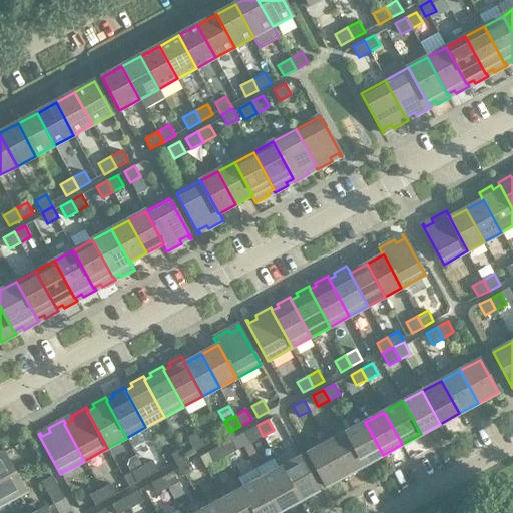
[(383,455),(365,422),(346,432),(364,465),(383,455)]
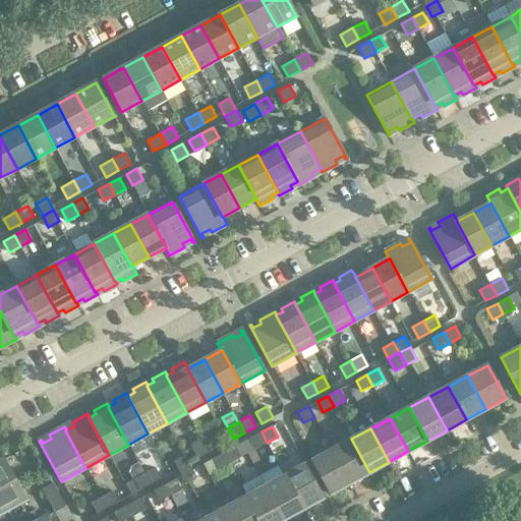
[(267,443),(262,431),(249,439),(254,450),(267,443)]
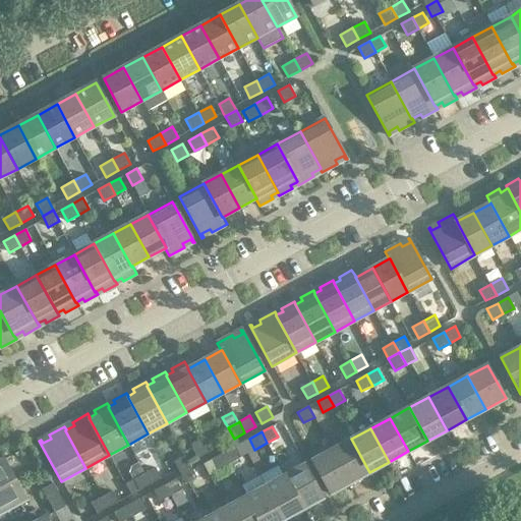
[(213,436),(203,442),(209,453),(219,447),(213,436)]
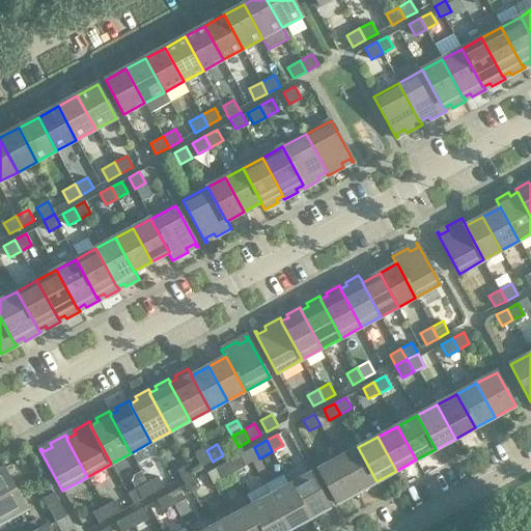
[(376,481),(358,447),(339,458),(357,492),(376,481)]
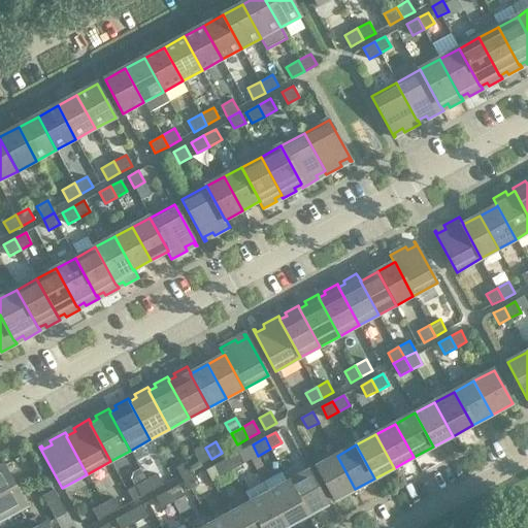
[(211,459),(205,448),(194,454),(200,464),(211,459)]
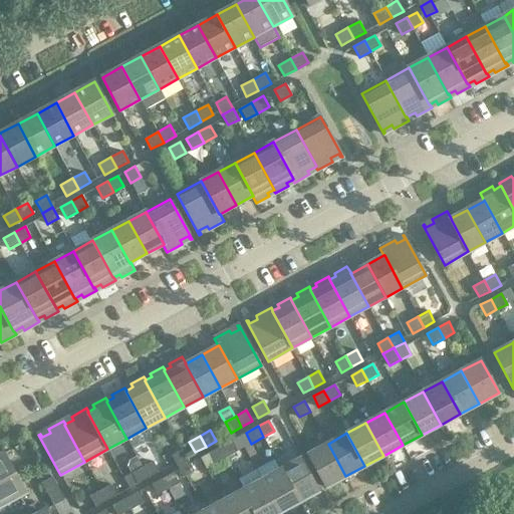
[(237,451),(232,441),(220,447),(225,458),(237,451)]
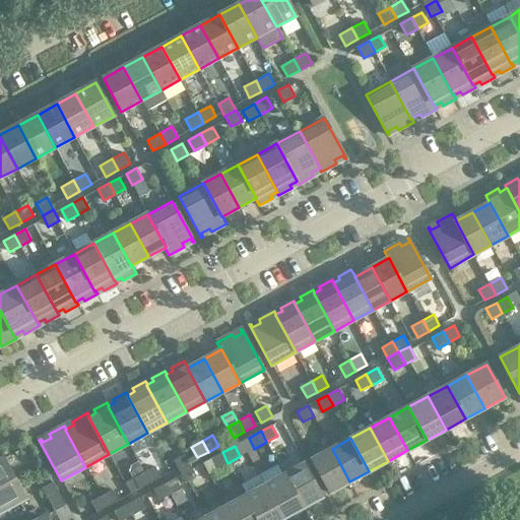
[(349,481),(332,449),(312,460),(330,493),(349,481)]
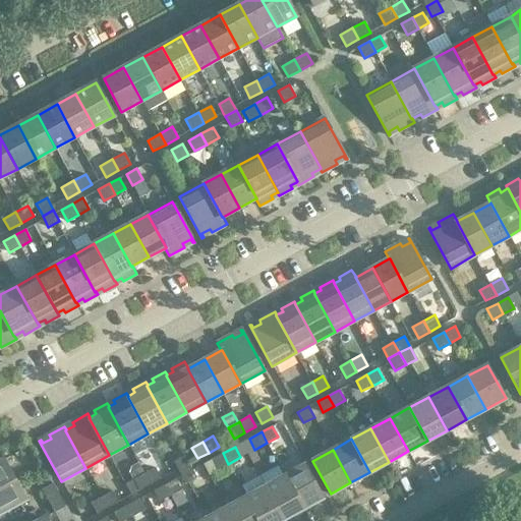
[(228,464),(223,453),(212,459),(218,470),(228,464)]
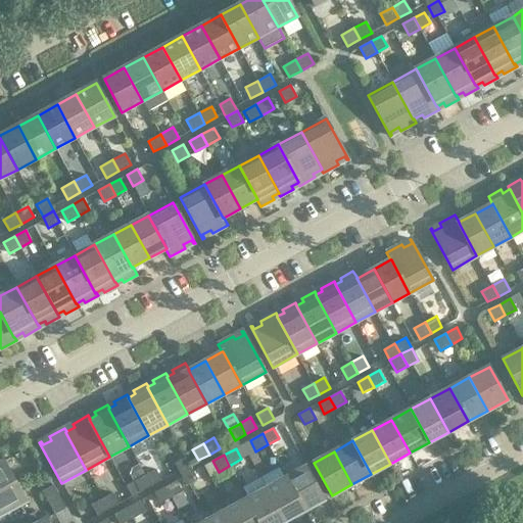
[(175,463),(179,471),(180,474),(191,468),(185,458),(175,463)]
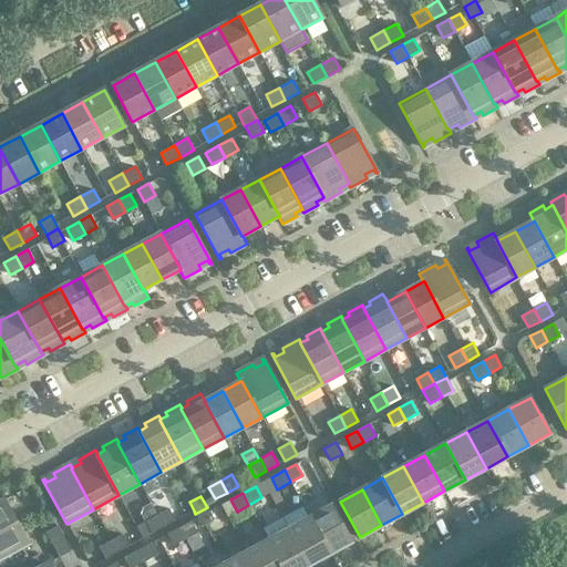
[(0,560),(23,548),(22,547),(28,544),(3,501),(0,502),(0,560)]
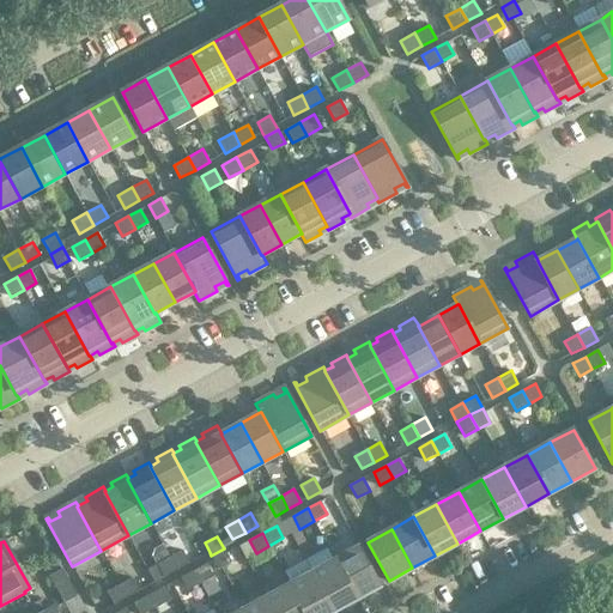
[(380,586),(358,547),(335,559),(357,599),(380,586)]
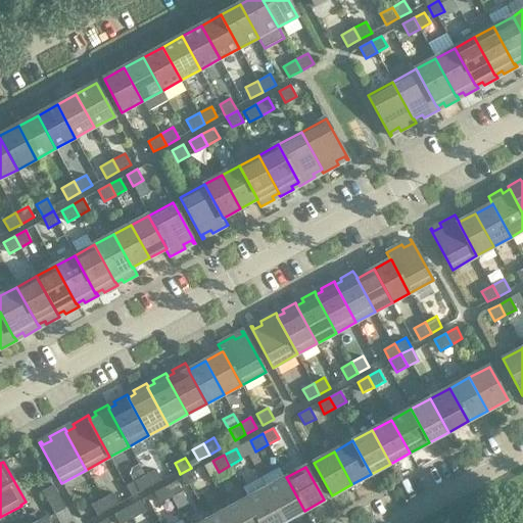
[(197,479),(191,468),(180,474),(186,485),(197,479)]
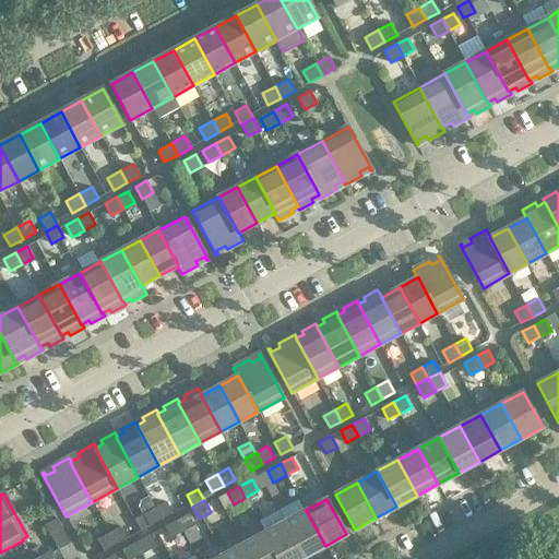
[(166,501),(155,508),(162,520),(173,513),(166,501)]
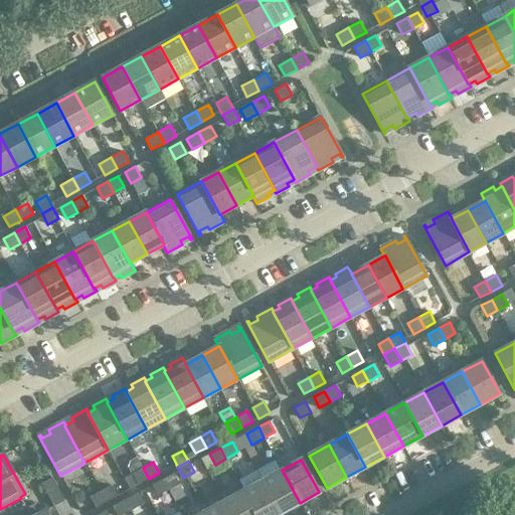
[(149,479),(143,468),(132,474),(138,484),(149,479)]
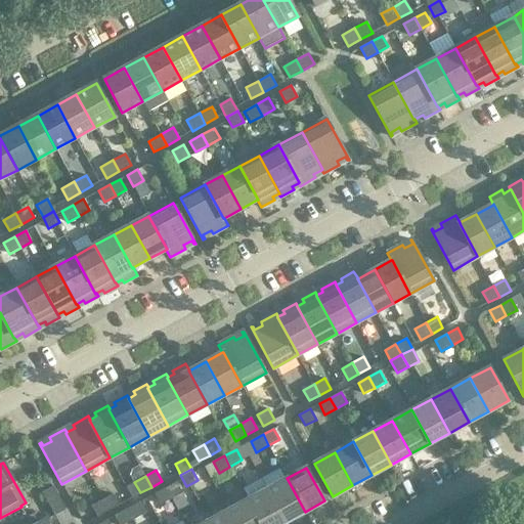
[(305,512),(287,478),(267,489),(286,522),(305,512)]
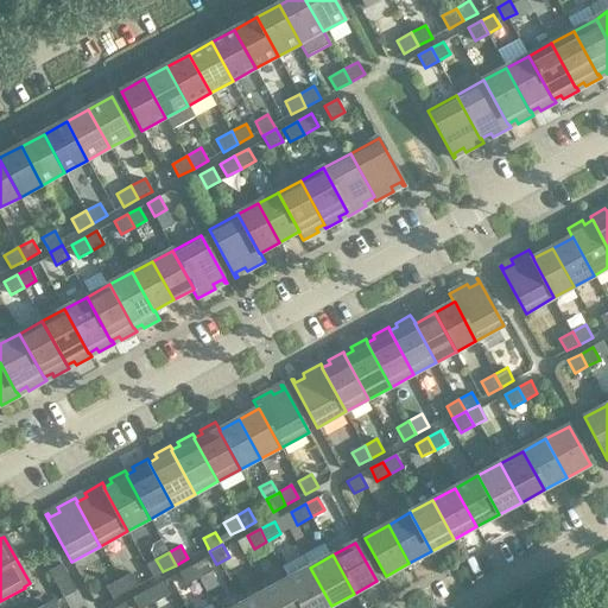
[(211,571),(204,558),(192,565),(200,578),(211,571)]
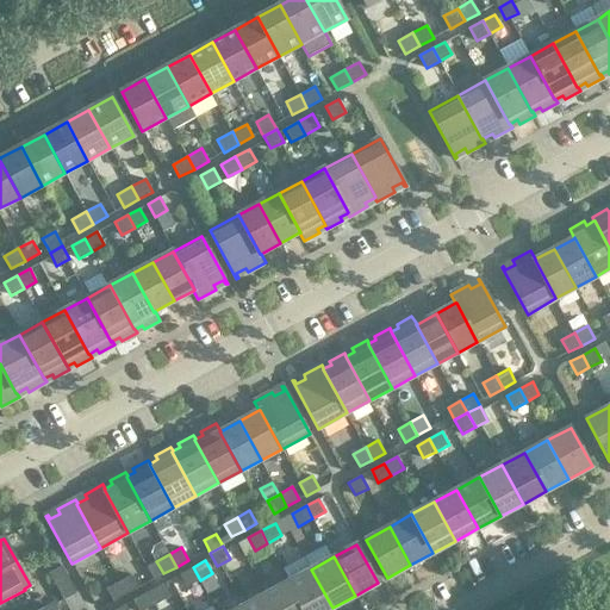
[(69,580),(62,566),(49,572),(57,586),(69,580)]
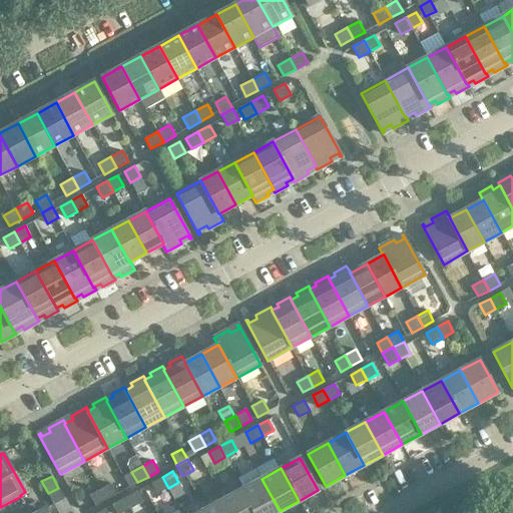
[(168,488),(162,477),(151,483),(157,494),(168,488)]
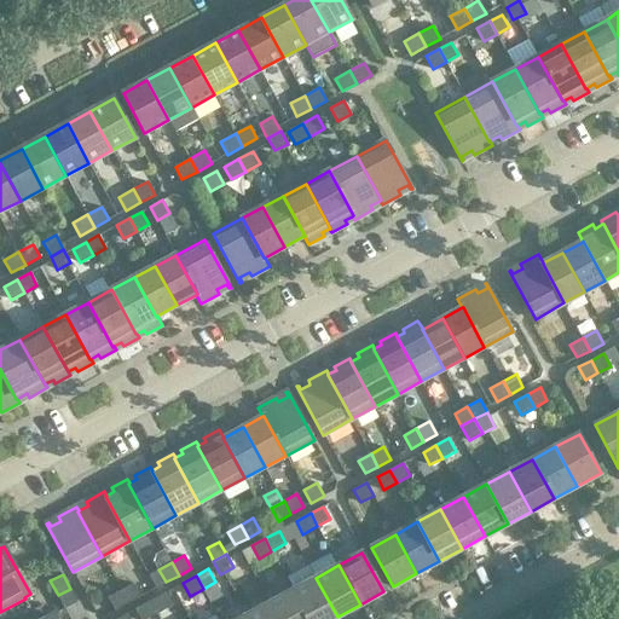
[(333,618),(337,617),(316,578),(293,590),(307,618),(333,618)]
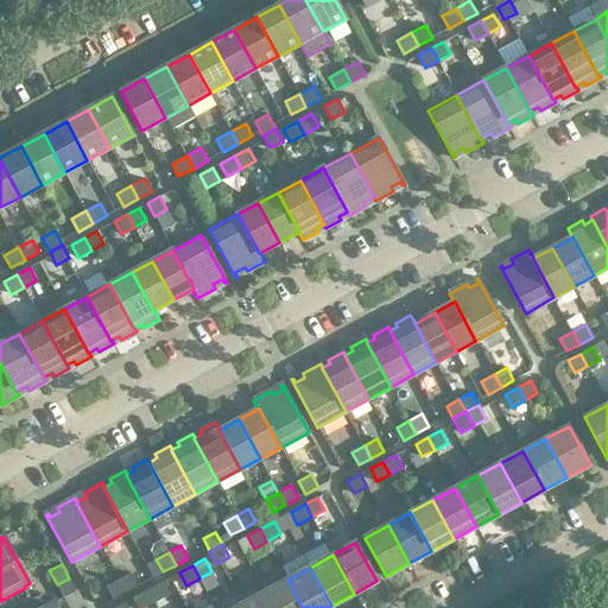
[(131,572),(119,580),(126,593),(138,586),(131,572)]
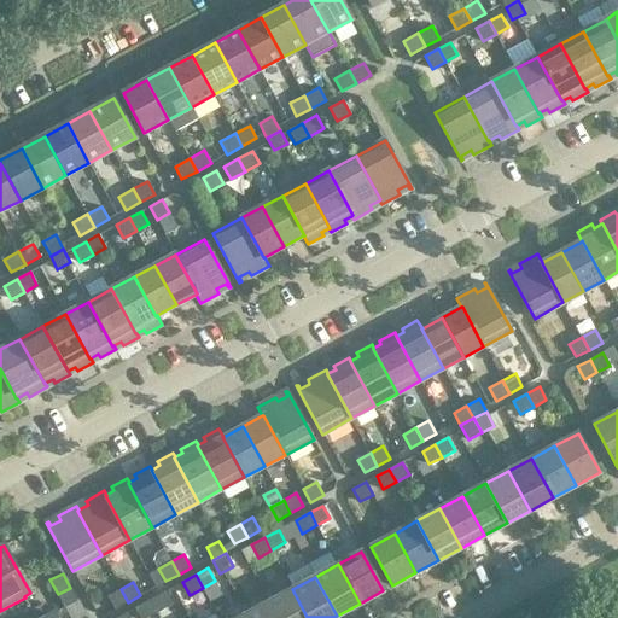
[(77,600),(70,588),(58,594),(64,607),(77,600)]
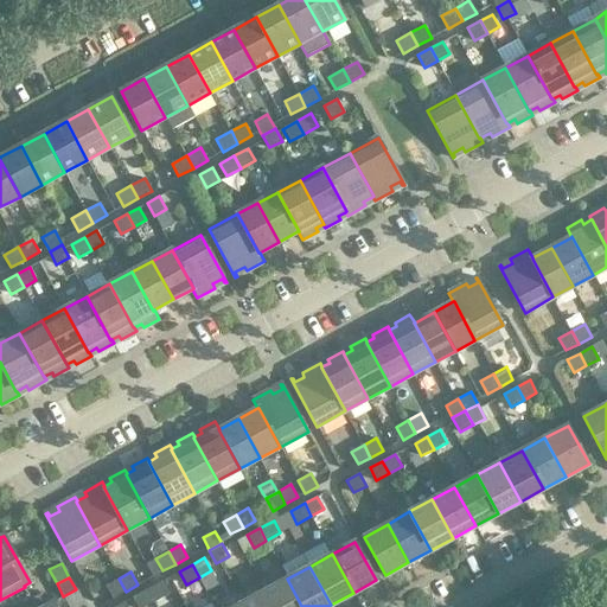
[(126,592),(119,579),(106,586),(113,598),(126,592)]
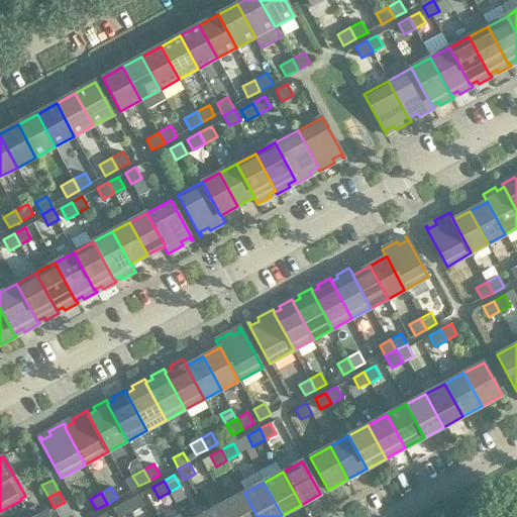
[(256,516),(244,493),(225,503),(232,516),(256,516)]
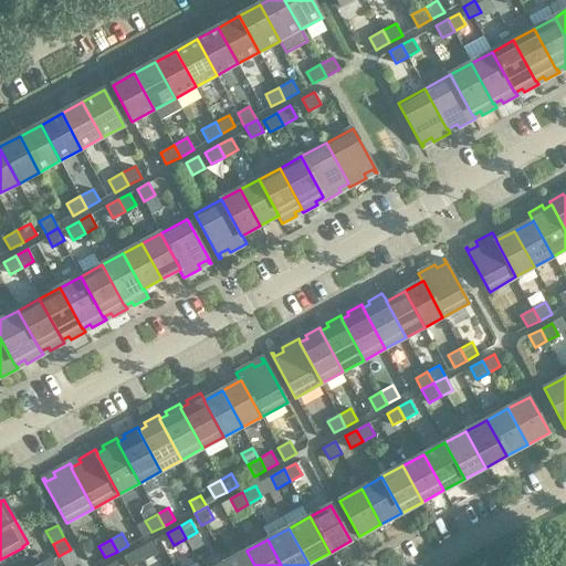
[(157,554),(150,542),(137,549),(144,561),(157,554)]
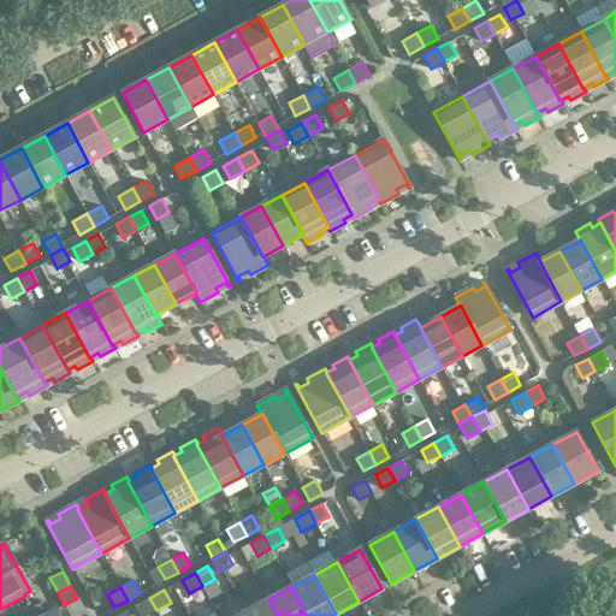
[(35,615),(25,596),(0,609),(0,614),(1,615),(35,615)]
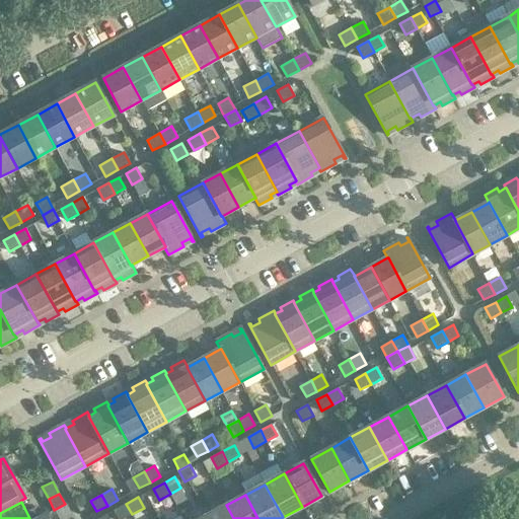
[(123,518),(132,514),(126,504),(114,510),(118,518),(123,518)]
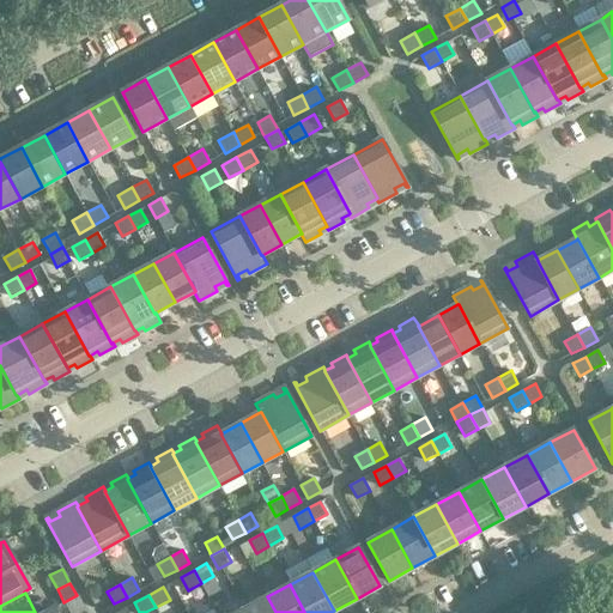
[(275,612),(267,596),(244,610),(246,612),(275,612)]
